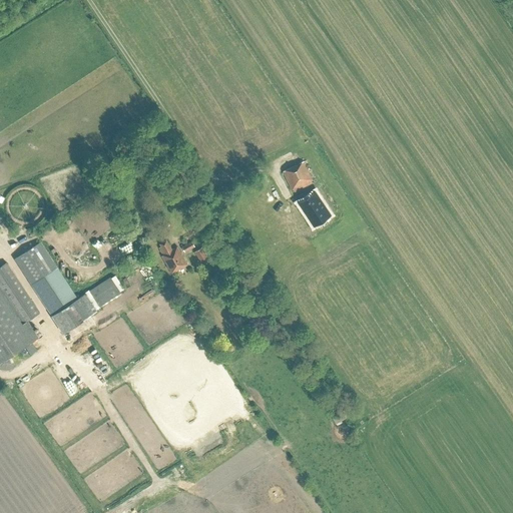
[(303,160),(295,164),(291,156),(280,162),(285,170),(283,171),(292,189),(312,179),(303,160)]
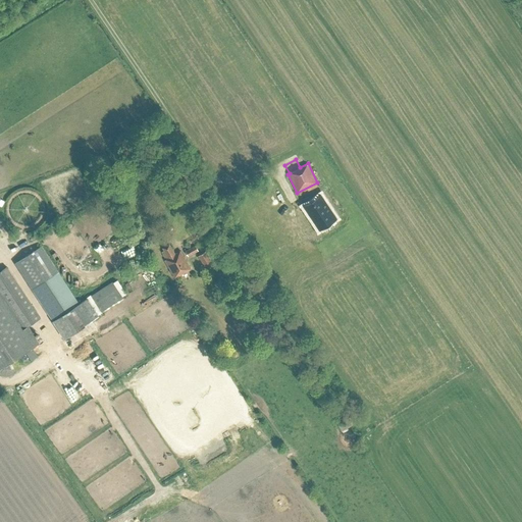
[(334,211),(316,185),(300,196),(317,222),(334,211)]
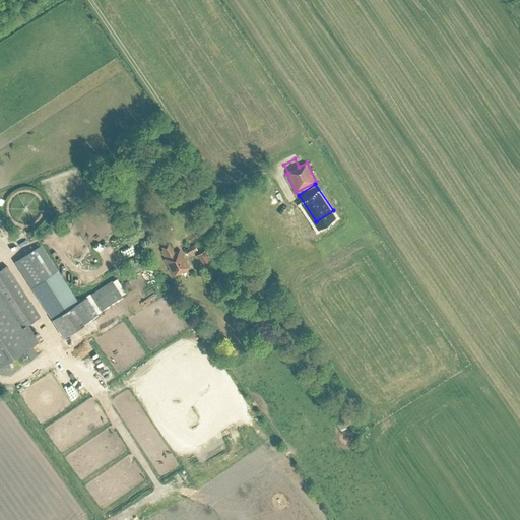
[(174,276),(189,268),(179,249),(174,252),(169,243),(161,247),(163,249),(160,250),(165,258),(164,259),(174,276)]
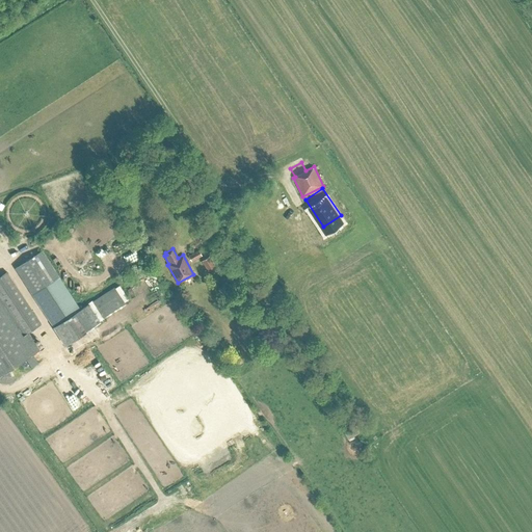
[(59,276),(42,249),(15,267),(31,294),(37,290),(50,283),(59,276)]
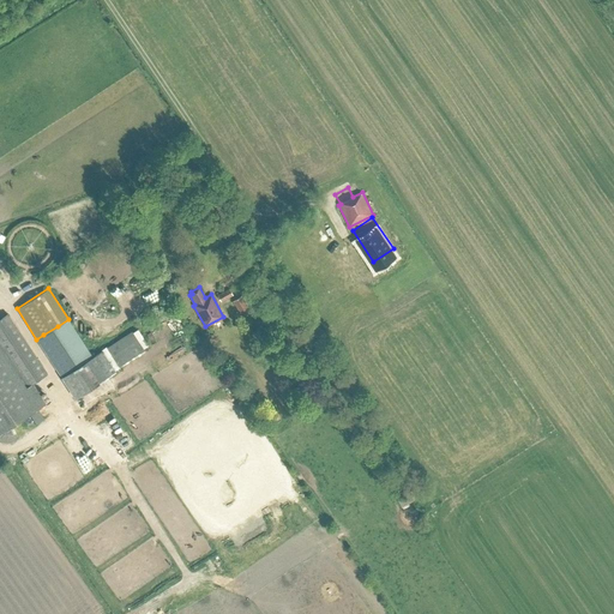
[(252,288),(242,295),(253,309),(264,301),(252,288)]
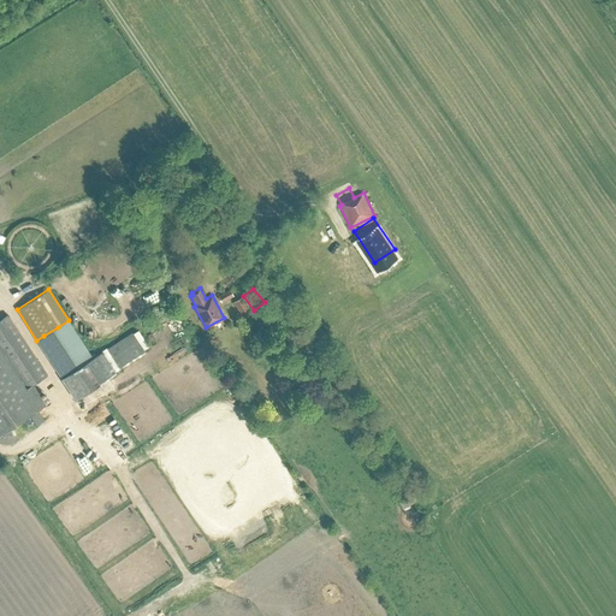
[(221,302),(234,295),(230,290),(218,296),(221,302)]
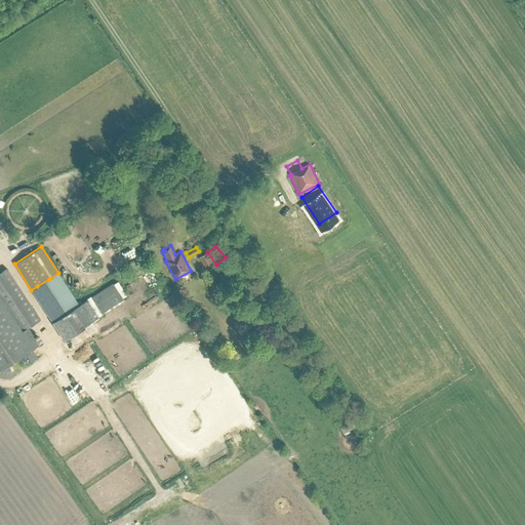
[(207,271),(214,266),(206,252),(199,256),(207,271)]
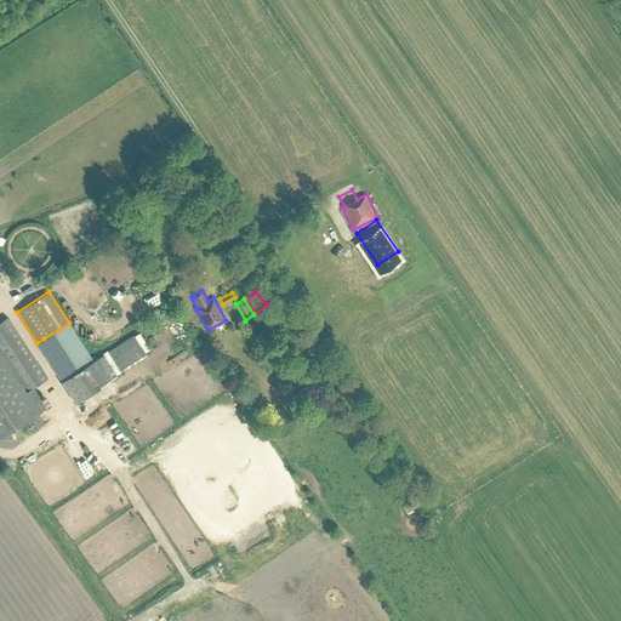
[(46,377),(9,317),(0,322),(0,439),(46,408),(32,387),(46,377)]
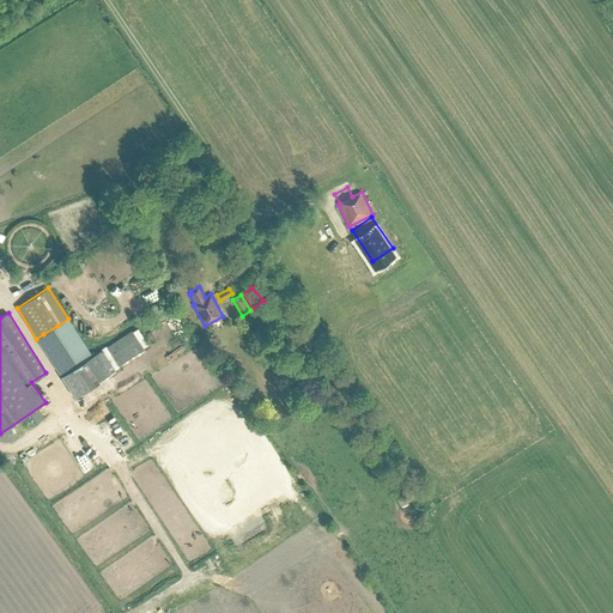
[(80,362),(58,326),(43,334),(66,371),(80,362)]
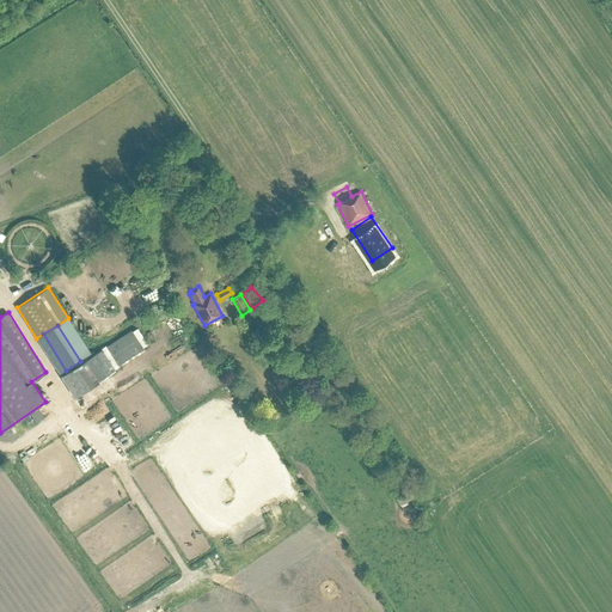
[(144,349),(130,330),(60,375),(74,397),(115,371),(114,368),(144,349)]
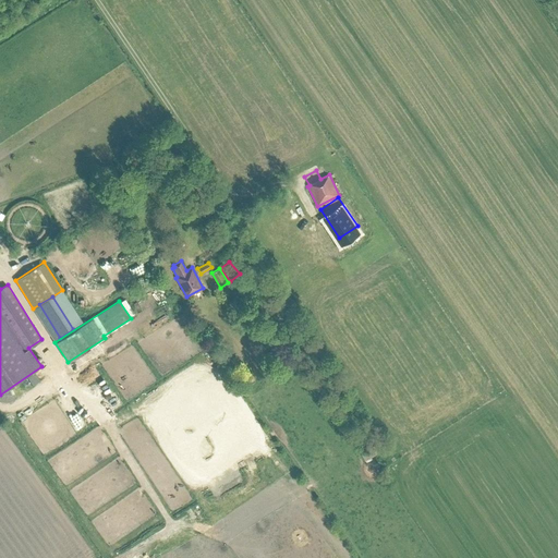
[(387,439),(374,437),(372,451),(385,453),(387,439)]
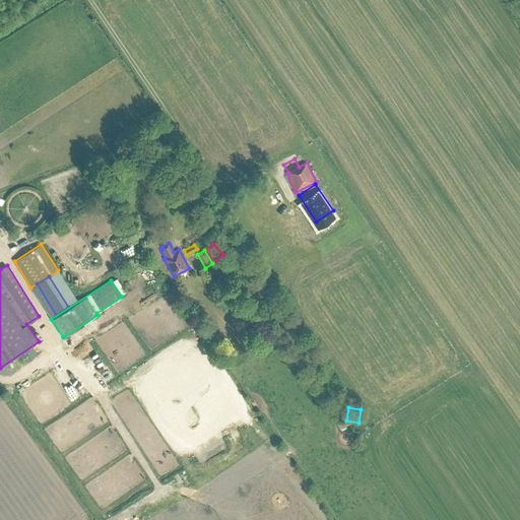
[(85,453),(94,448),(86,435),(78,441),(85,453)]
